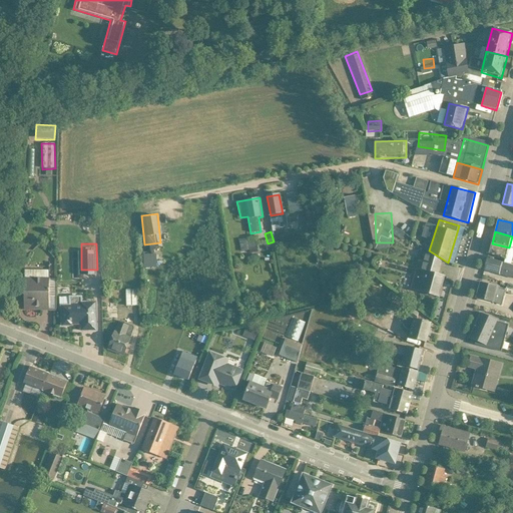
[(160,243),(152,243),(152,261),(161,261),(160,243)]
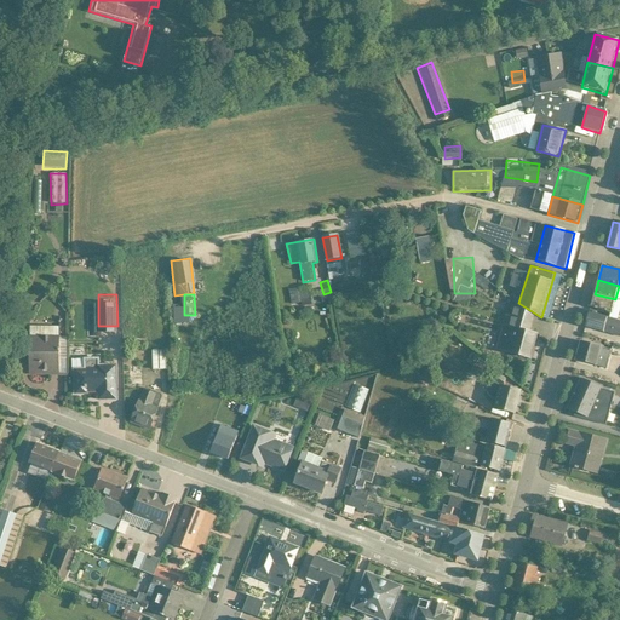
[(591,309),(612,315),(615,299),(595,294),(591,309)]
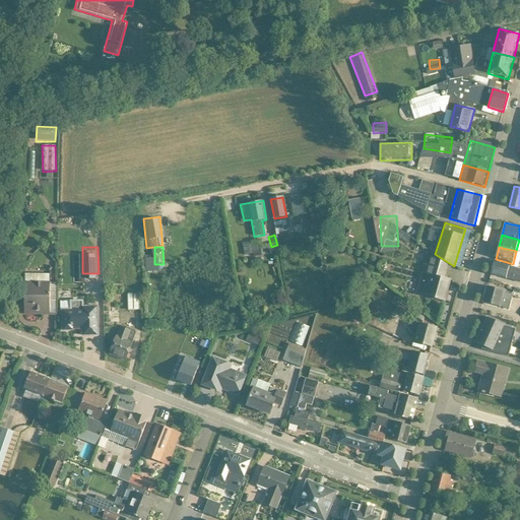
[(491,275),(519,282),(519,268),(495,262),(491,275)]
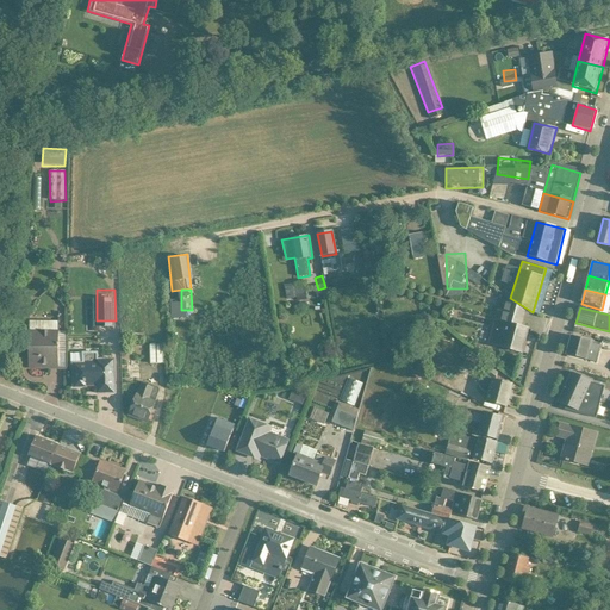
[(489,344),(523,355),(530,329),(496,319),(489,344)]
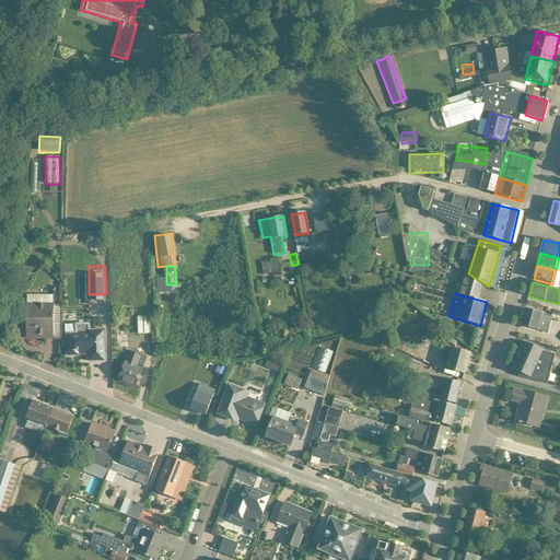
[(25,338),(55,339),(55,304),(25,304),(25,338)]
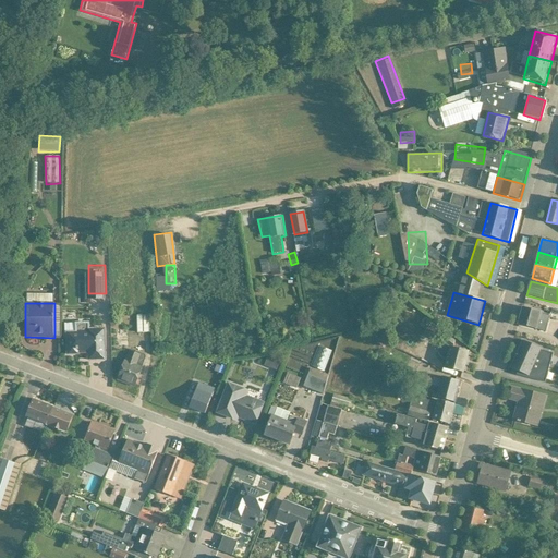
[(518,326),(546,332),(550,315),(522,308),(518,326)]
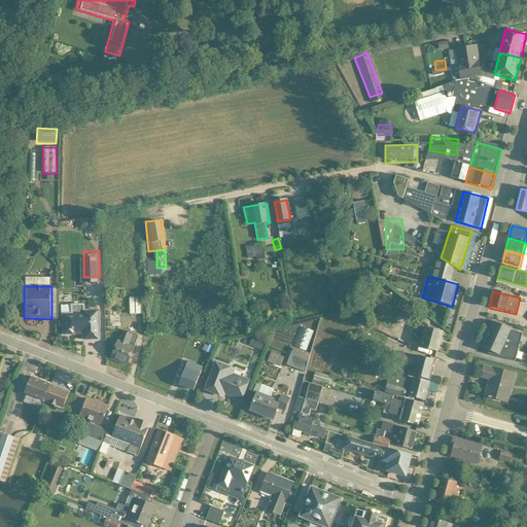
[(143,292),(128,292),(129,309),(143,308),(143,292)]
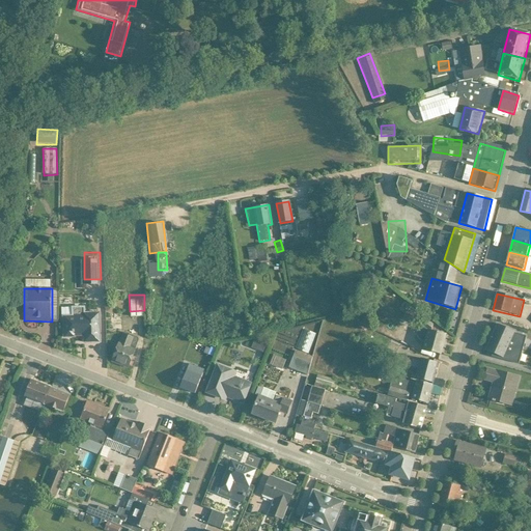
[(86,343),(100,343),(100,314),(64,315),(64,338),(75,338),(74,335),(86,335),(86,343)]
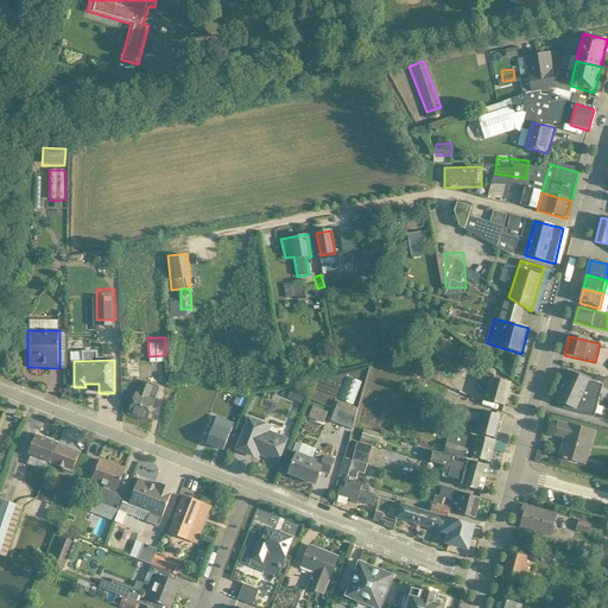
[(350,394),(361,394),(362,372),(352,372),(350,394)]
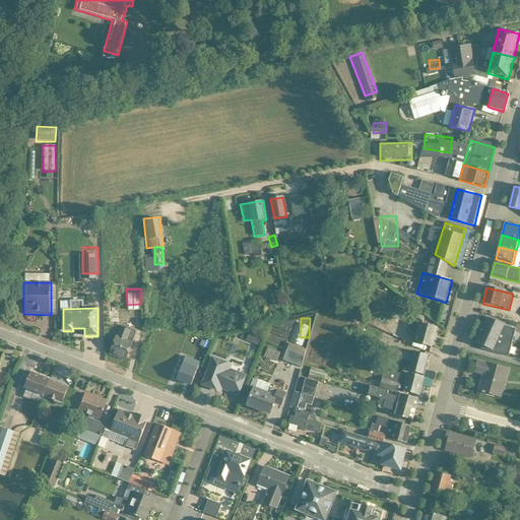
[(488,318),(481,331),(499,338),(512,342),(515,328),(504,326),(488,318)]
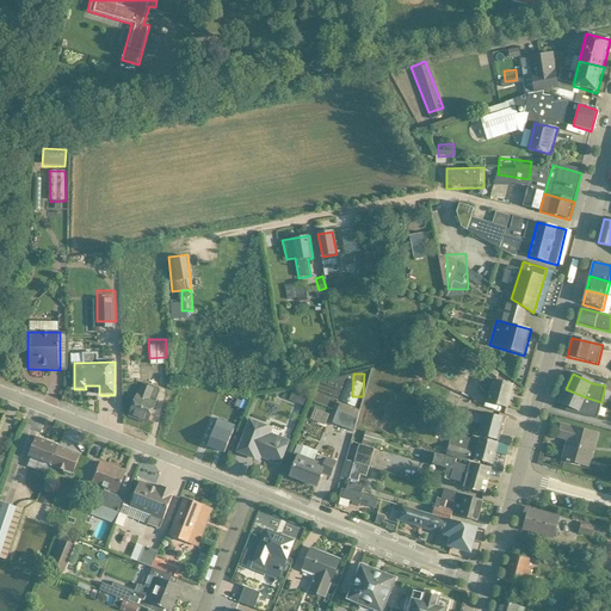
[(486,402),(508,409),(514,386),(492,380),(486,402)]
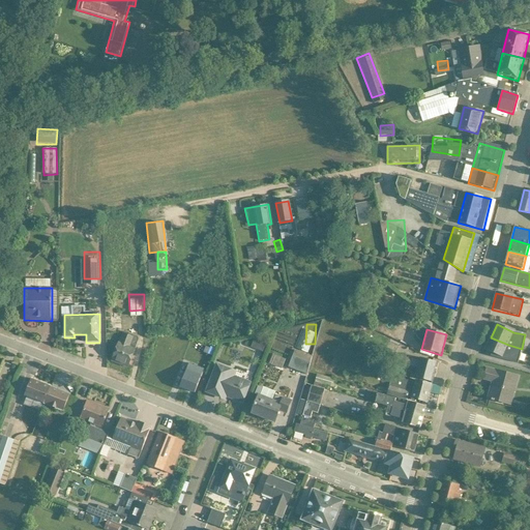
[(110,361),(128,369),(140,340),(121,332),(110,361)]
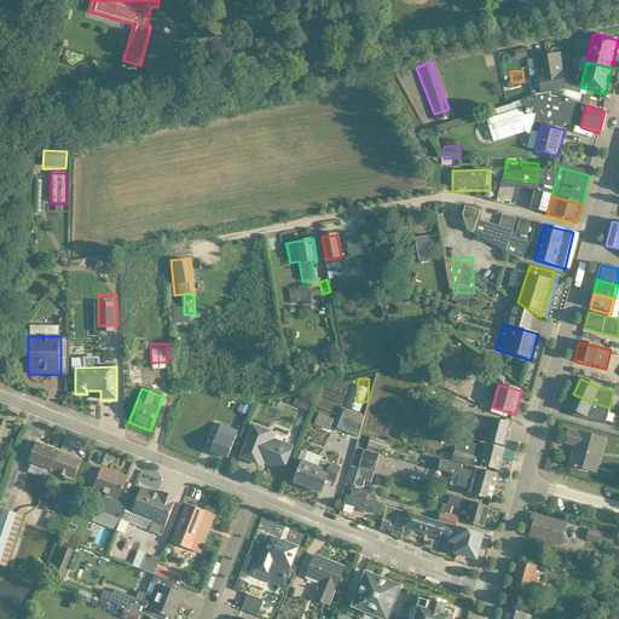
[(566,412),(606,423),(609,408),(594,403),(573,394),(566,412)]
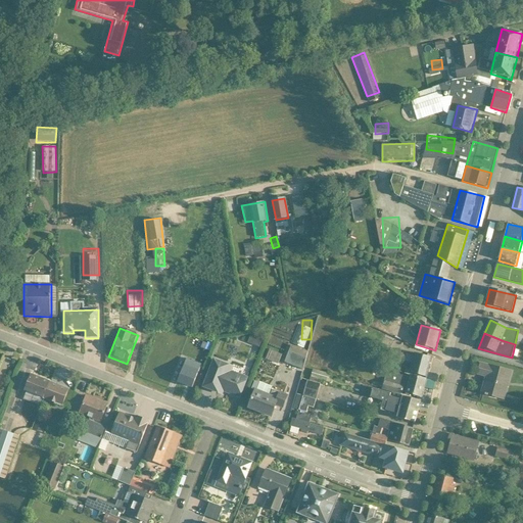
[(304,351),(278,343),(275,352),(282,354),(280,361),(299,367),(304,351)]
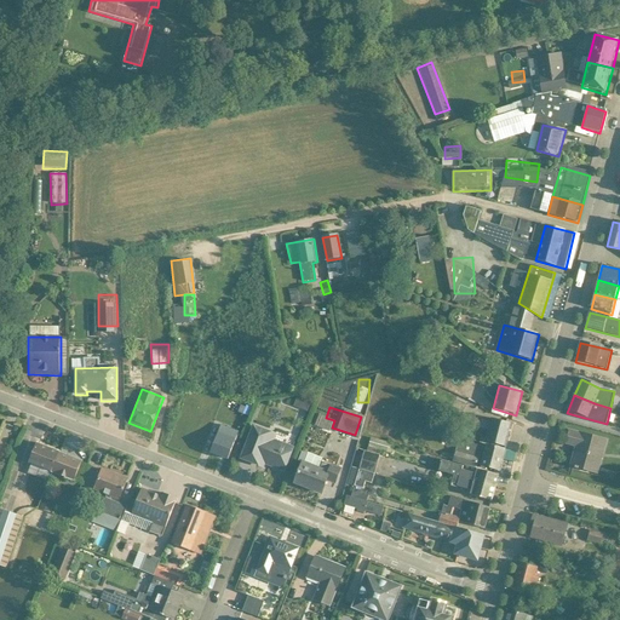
[(492,420),(488,431),(511,437),(514,426),(492,420)]
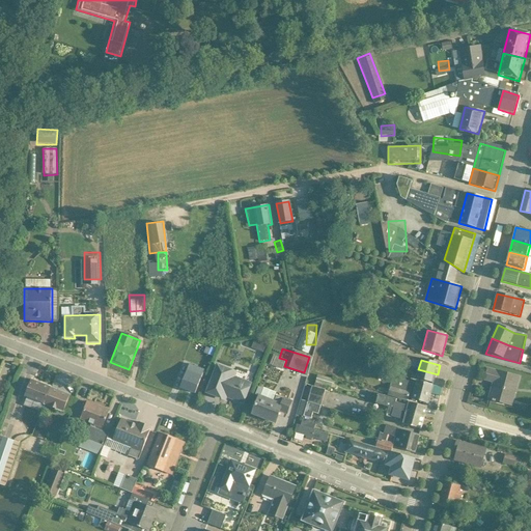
[(180,389),(195,395),(205,370),(190,364),(180,389)]
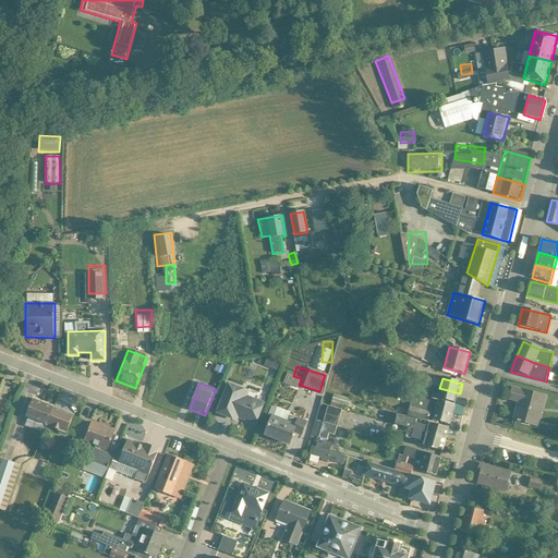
[(237,419),(255,426),(265,403),(249,397),(250,392),(229,384),(216,413),(234,422),(237,419)]
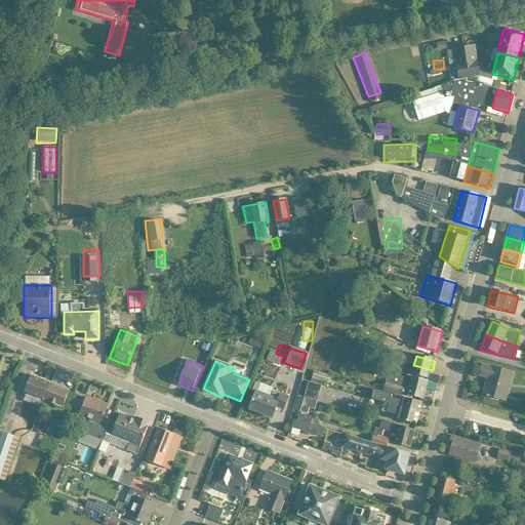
[(483,397),(507,403),(515,373),(482,364),(479,377),(487,379),(483,397)]
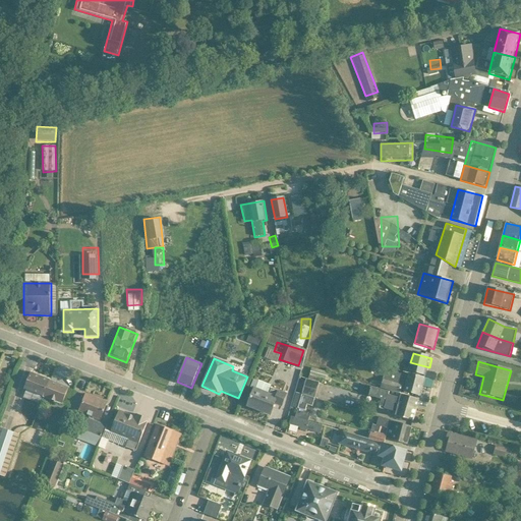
[(407,372),(426,378),(429,367),(410,362),(407,372)]
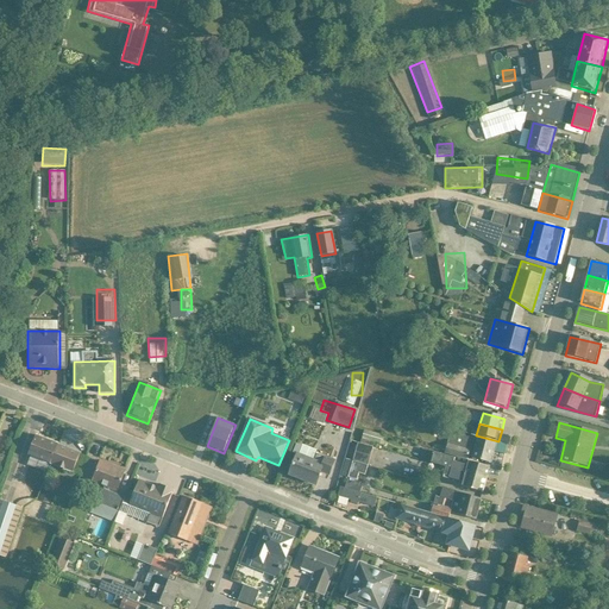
[(359,465),(365,468),(378,428),(365,425),(363,434),(353,431),(339,477),(355,482),(359,465)]
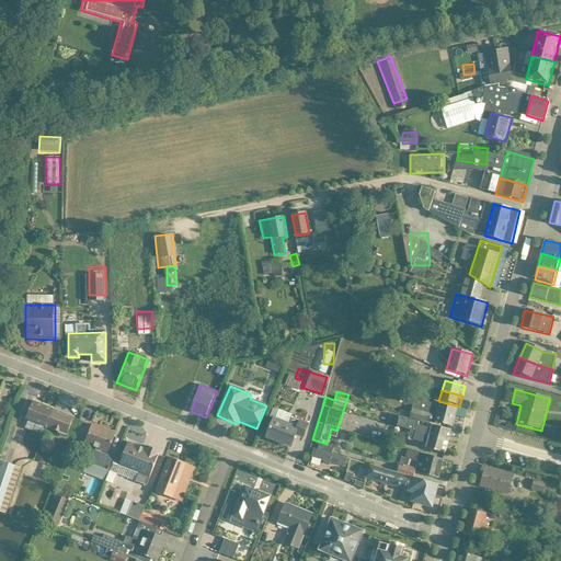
[(47,427),(54,410),(33,401),(26,420),(29,420),(25,428),(42,435),(45,426),(47,427)]
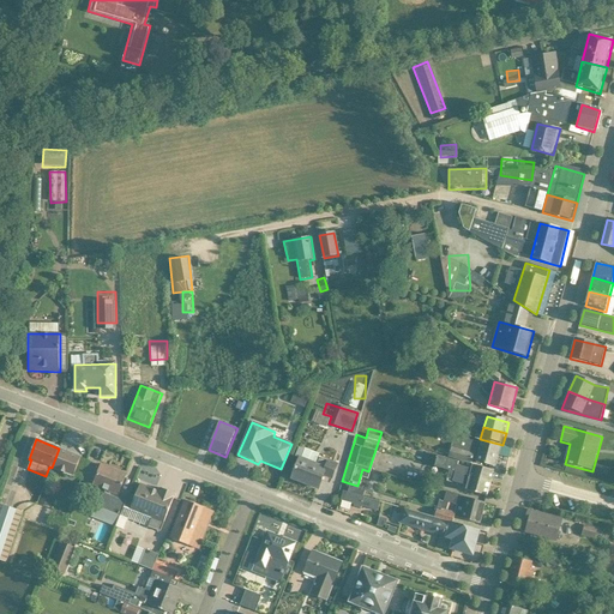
[(481,441),(479,451),(500,457),(503,449),(481,441)]
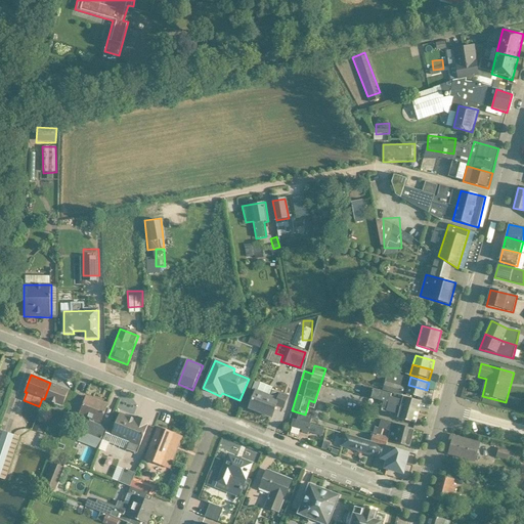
[(63,406),(69,391),(70,390),(50,383),(44,399),(43,400),(62,407),(63,406)]
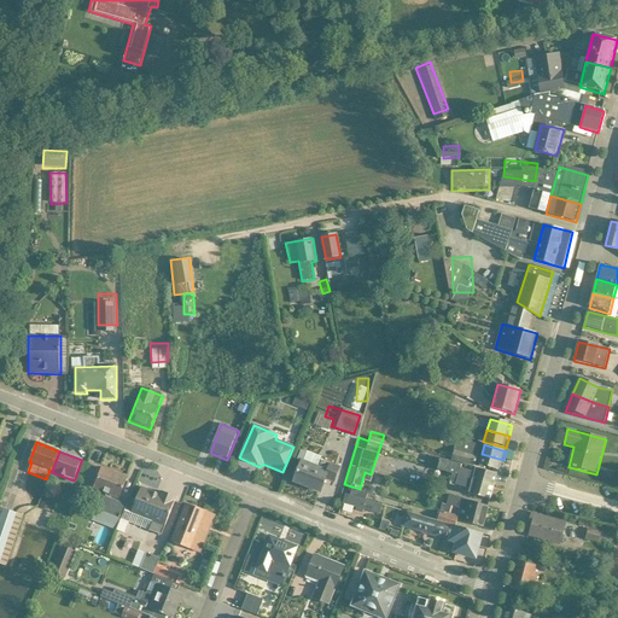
[(478,465),(500,471),(503,460),(482,454),(478,465)]
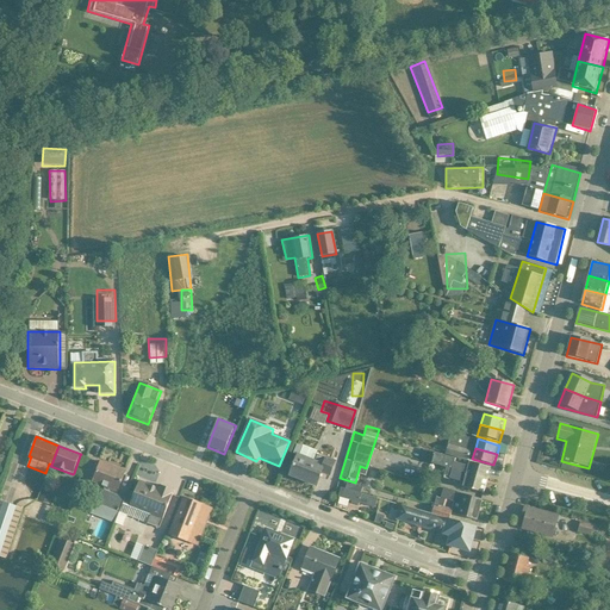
[(424,462),(425,450),(414,449),(414,462),(424,462)]
